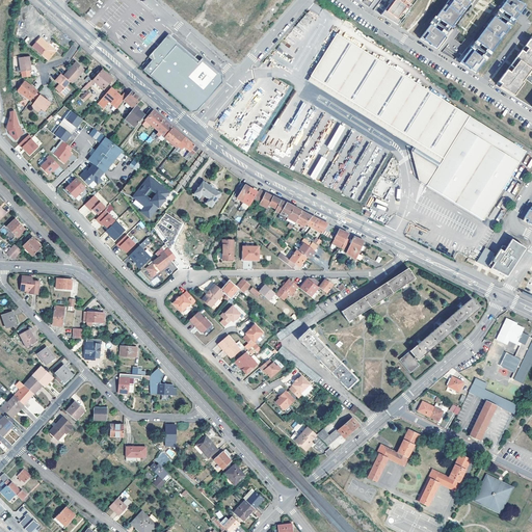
[(389,15),(387,18),(398,25),(416,0),(392,0),(383,11),(389,15)]
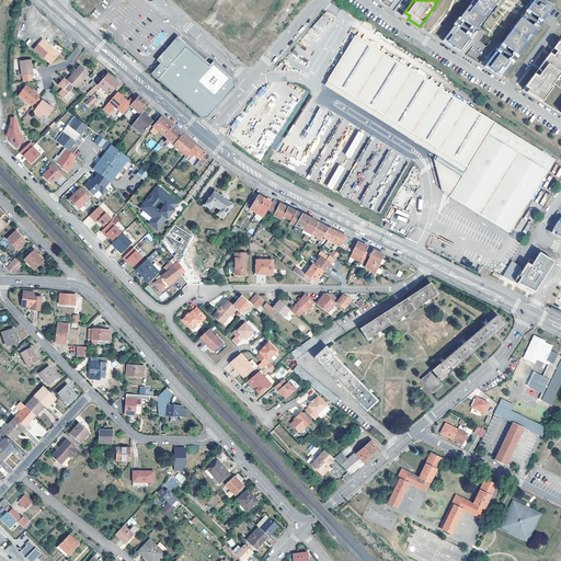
[(473,0),(460,19),(476,30),(477,27),(494,3),(489,0),(473,0)]
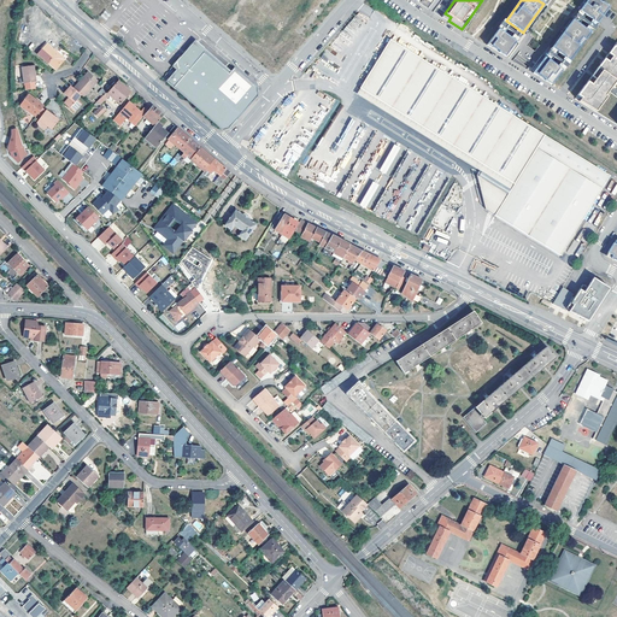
[(582,17),(594,27),(609,7),(601,1),(601,3),(598,1),(598,0),(587,0),(580,11),(585,15),(582,17)]
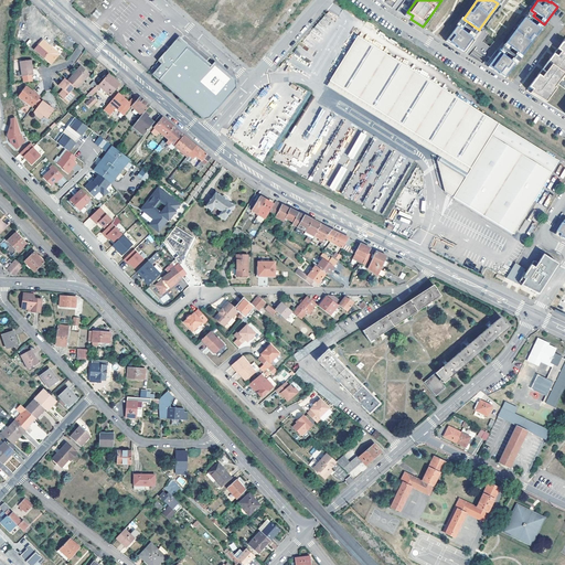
[(103,13),(97,9),(93,14),(97,19),(103,13)]
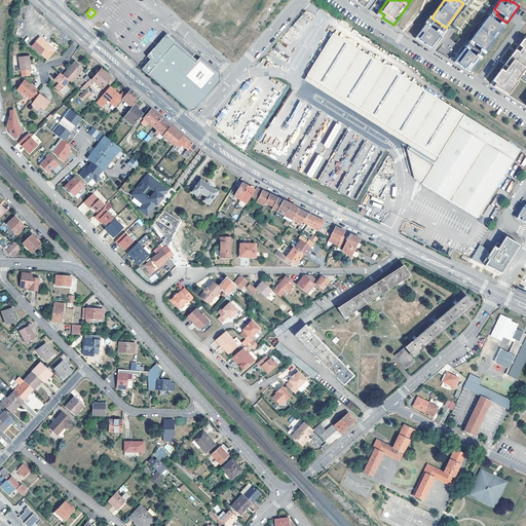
[(494,9),(488,17),(502,28),(504,26),(505,26),(508,24),(506,23),(496,14),(498,12),(494,9)]
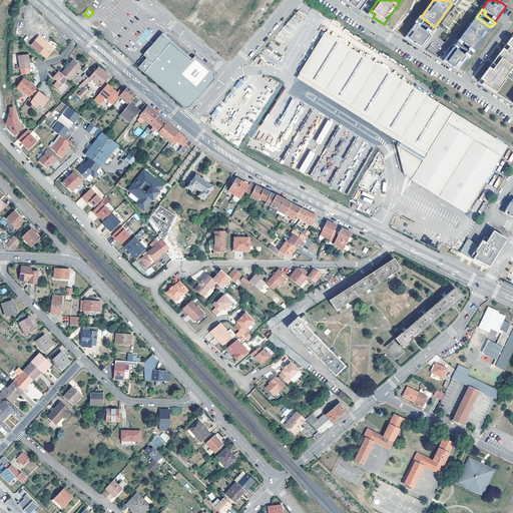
[(293,16),(283,28),(291,34),(301,22),(293,16)]
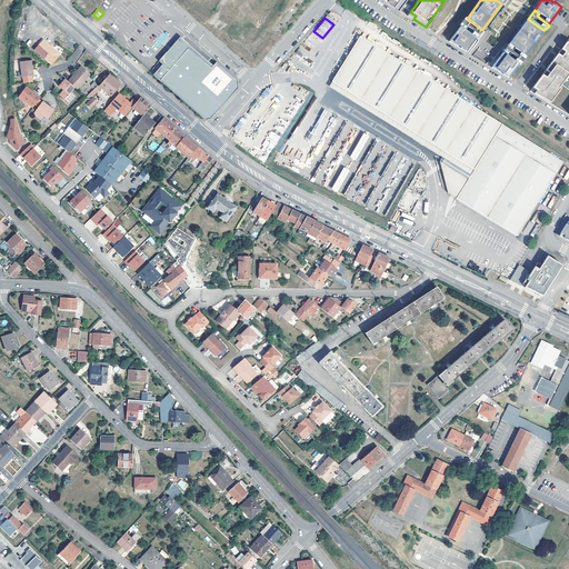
[(462,25),(460,27),(476,39),(482,30),(467,19),(465,21),(463,20),(461,23),(462,25)]
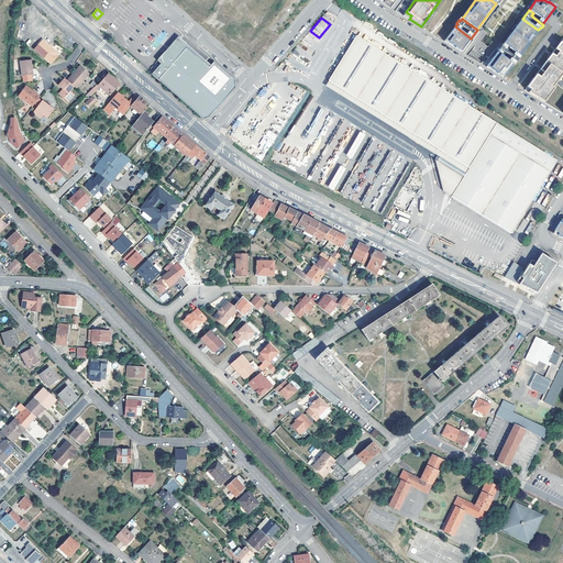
[(522,19),(504,44),(519,56),(538,30),(522,19)]
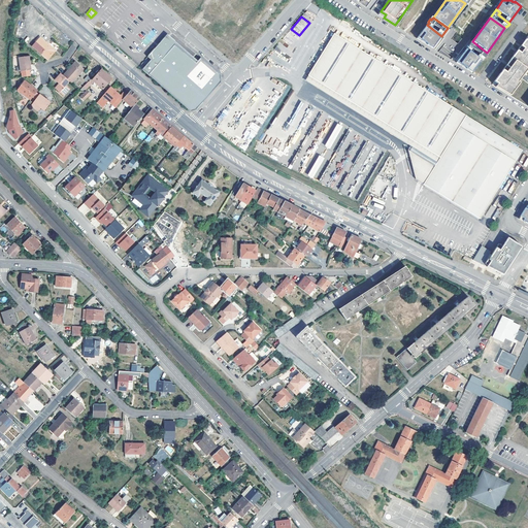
[(417,38),(432,48),(441,36),(427,25),(417,38)]
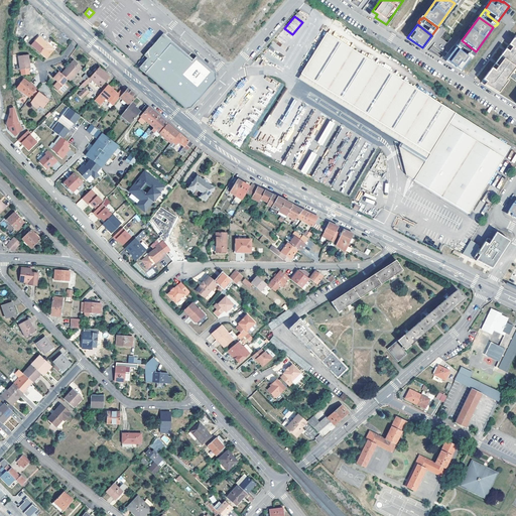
[(431,35),(422,47),(445,61),(456,47),(461,41),(452,35),(447,41),(441,37),(446,31),(438,25),(437,27),(431,35)]
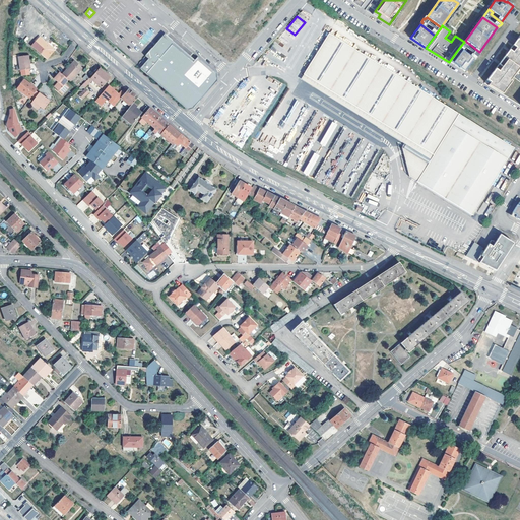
[(329,33),(304,74),(408,138),(433,98),(329,33)]
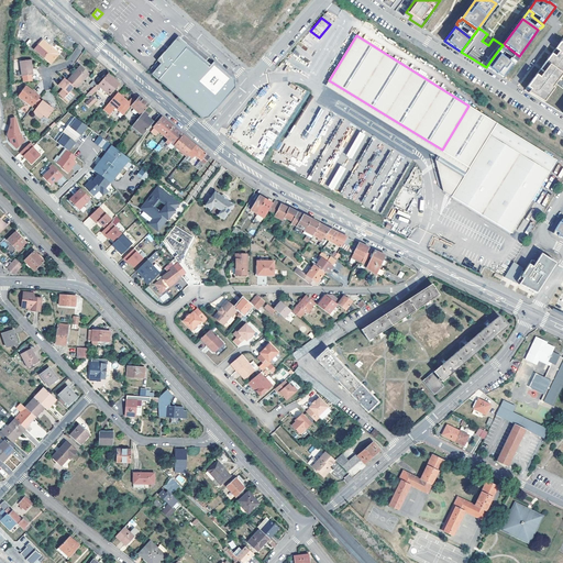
[(161,64),(180,42),(209,67),(211,65),(178,36),(157,61),(161,64)]
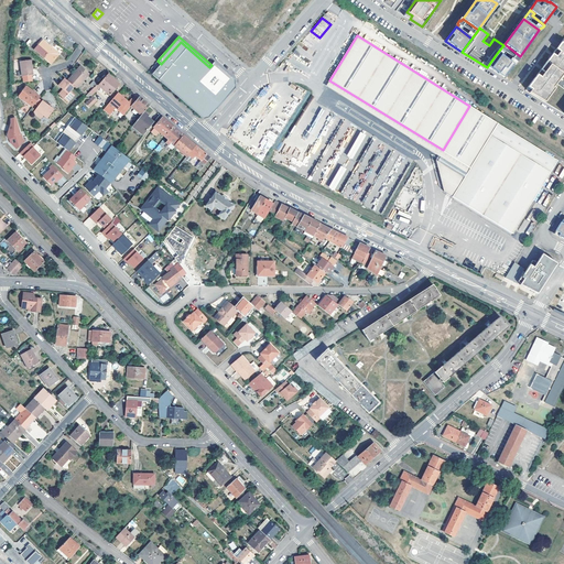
[(52,63),(61,54),(43,39),(35,49),(52,63)]
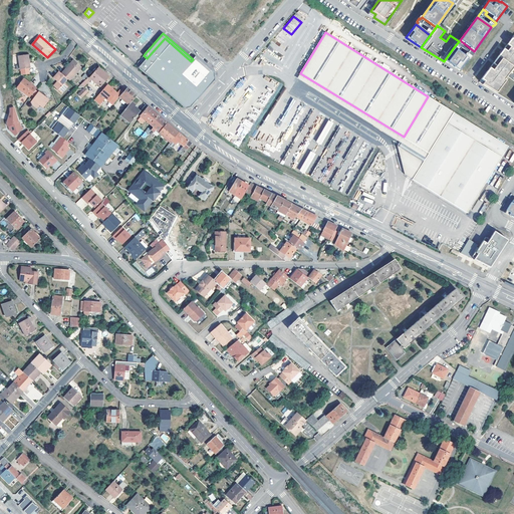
[(513,35),(481,79),(484,81),(496,90),(507,75),(513,65),(513,35)]
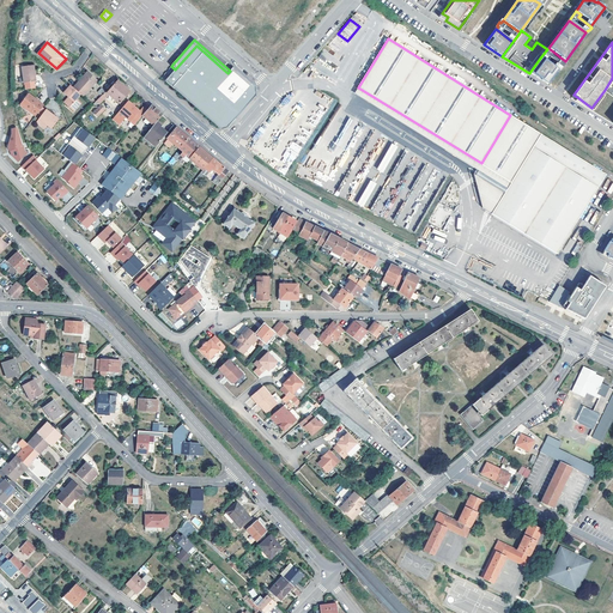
[(175,70),(165,80),(222,129),(228,127),(256,95),(256,86),(234,67),(230,71),(228,73),(196,46),(175,70)]
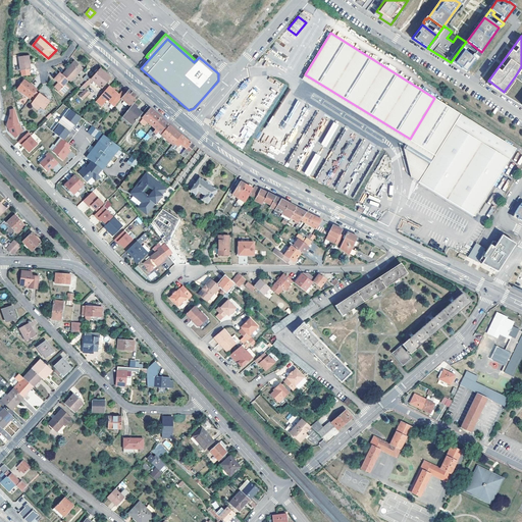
[(466,42),(461,48),(475,59),(477,57),(478,58),(480,55),(479,54),(481,52),(467,41),(466,42)]
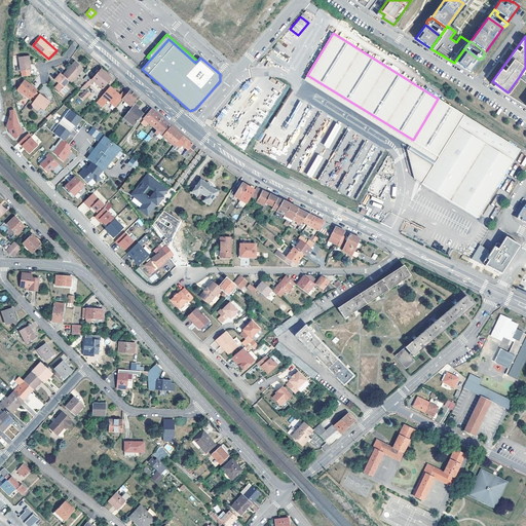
[(464,48),(454,63),(470,72),(479,60),(464,48)]
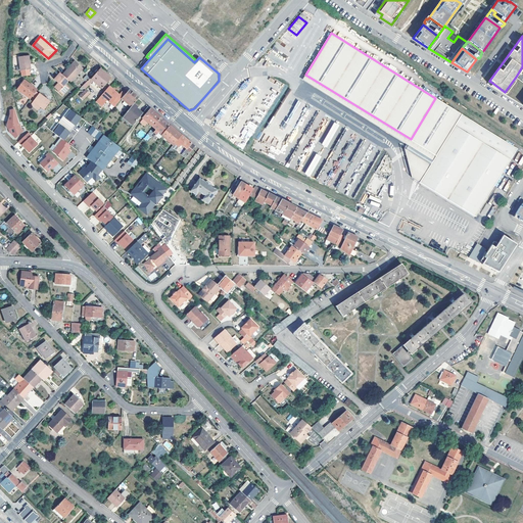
[(22,69),(31,68),(30,63),(32,62),(31,59),(29,60),(28,54),(20,55),(22,69)]
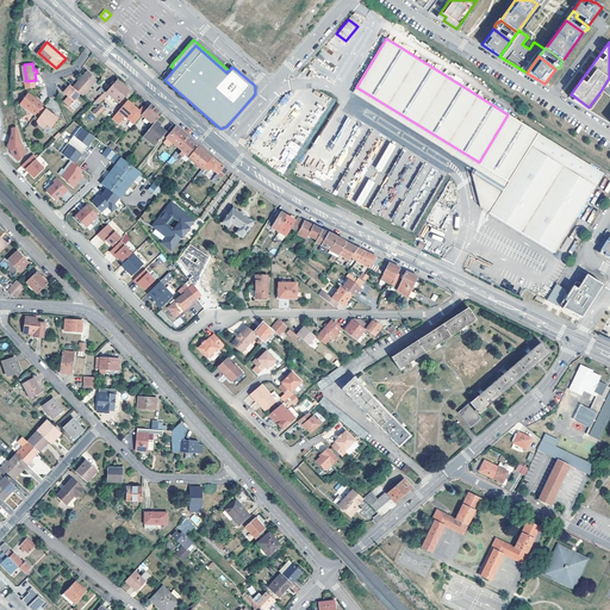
[(86,70),(76,83),(78,85),(88,72),(86,70)]
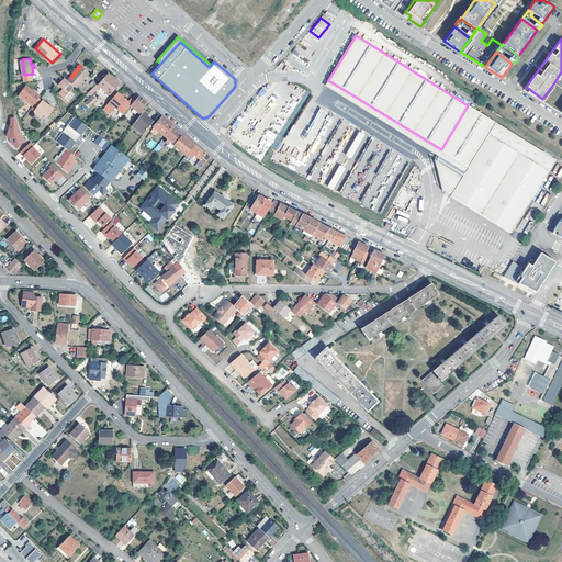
[(71,78),(70,77),(67,80),(74,86),(77,89),(89,74),(81,66),(71,78)]
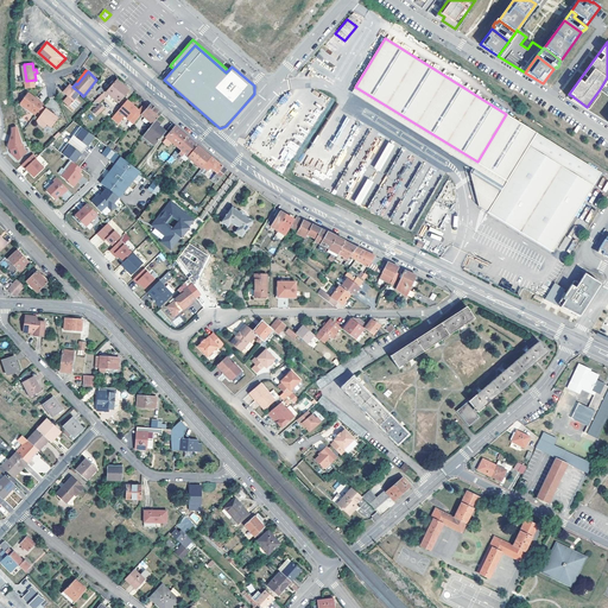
[(106,93),(105,90),(95,100),(99,103),(108,94),(119,102),(130,90),(118,80),(106,93)]
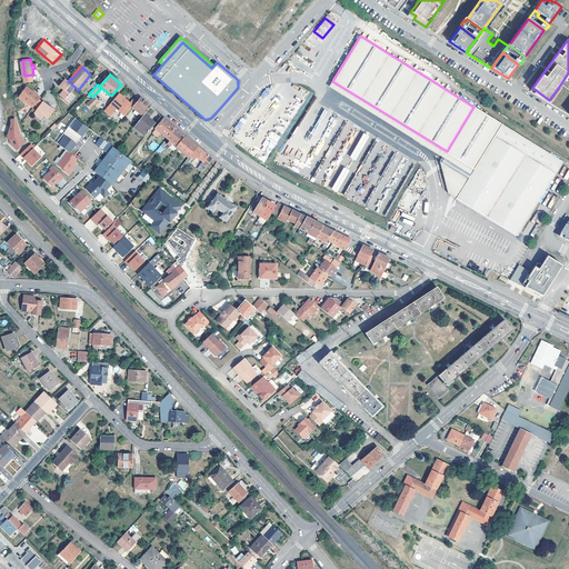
[(68,81),(65,78),(59,86),(62,90),(59,93),(68,102),(75,95),(71,91),(75,87),(68,81)]
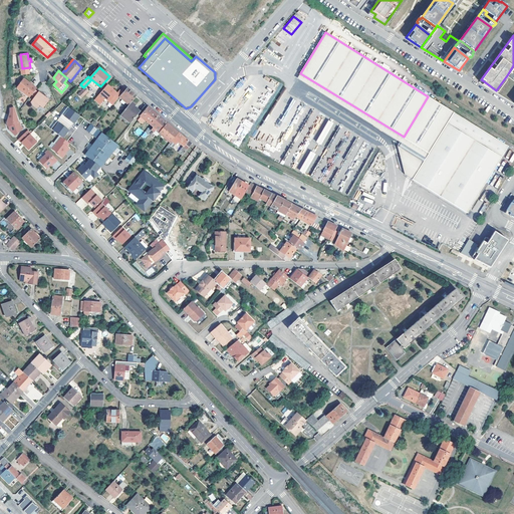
[(404,137),(300,73),(297,78),(400,142),(404,137)]
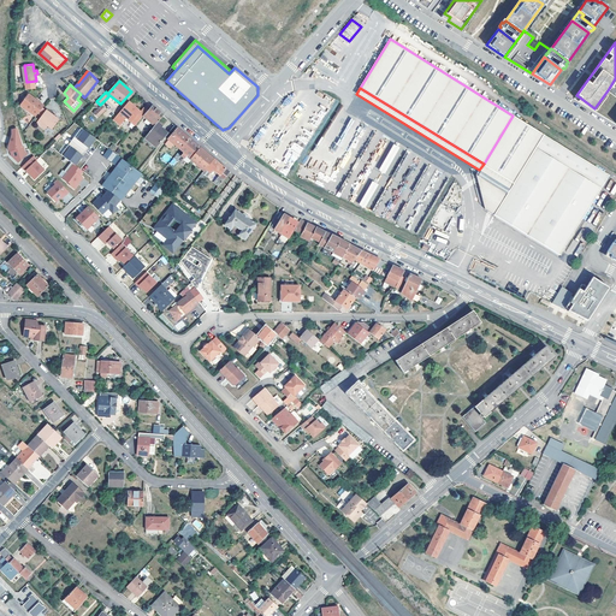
[(594,108),(593,111),(615,124),(615,96),(608,90),(594,108)]
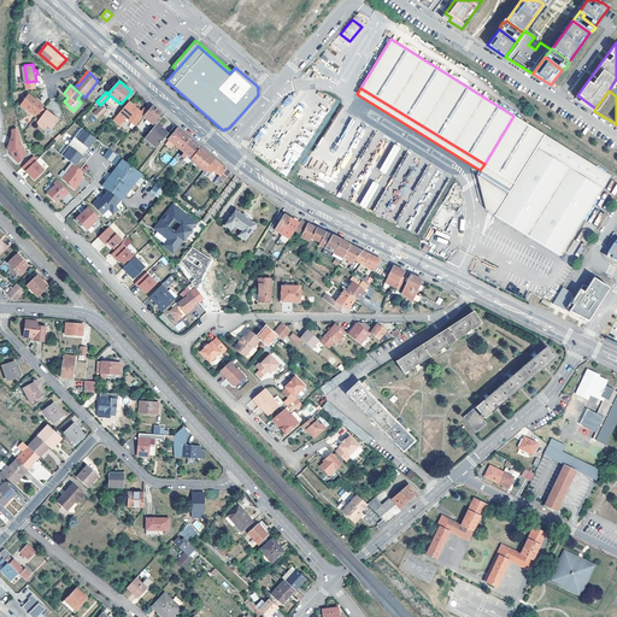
[(42,107),(45,104),(29,92),(22,103),(36,115),(39,111),(42,107)]
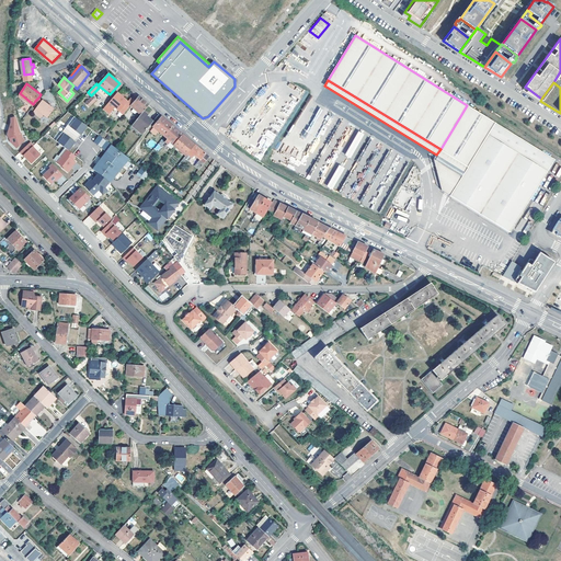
[(528,89),(526,92),(540,101),(541,99),(528,89)]
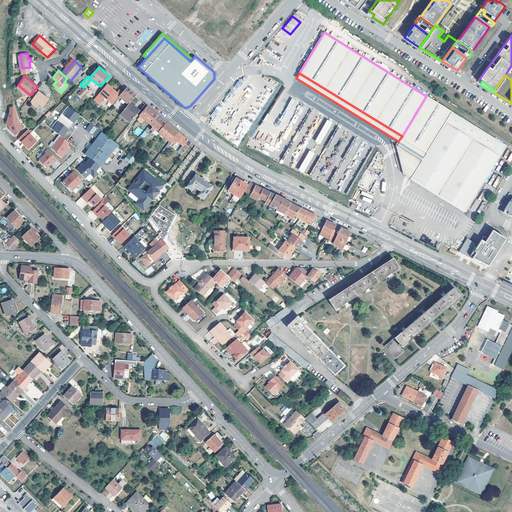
[(107,85),(94,99),(100,104),(105,98),(113,104),(119,97),(122,93),(119,90),(117,93),(107,85)]
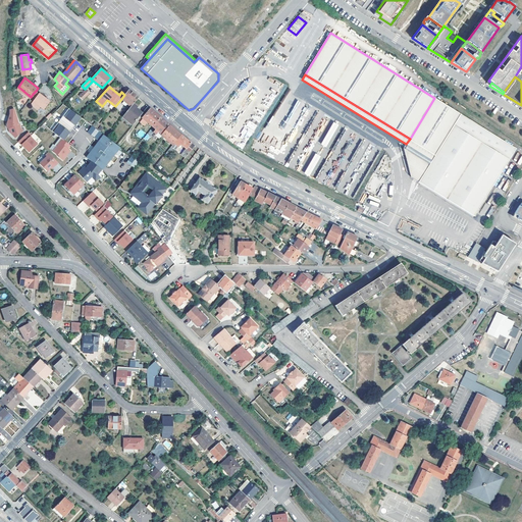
[(89,93),(89,92),(86,90),(80,95),(84,98),(84,99),(89,93)]
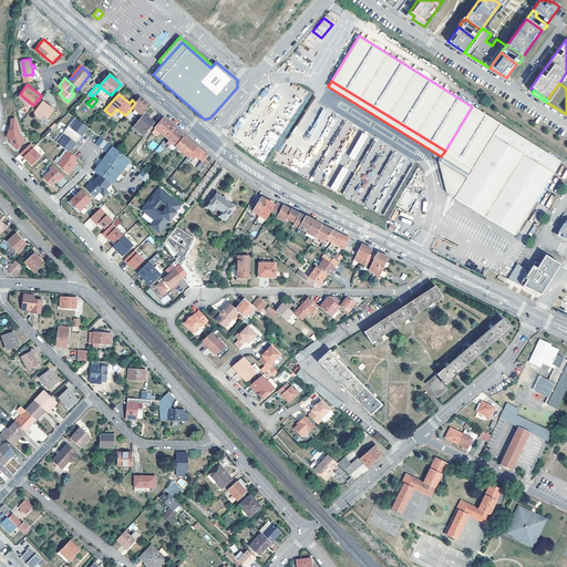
[(135,103),(132,107),(143,116),(145,112),(151,106),(145,102),(141,98),(135,103)]
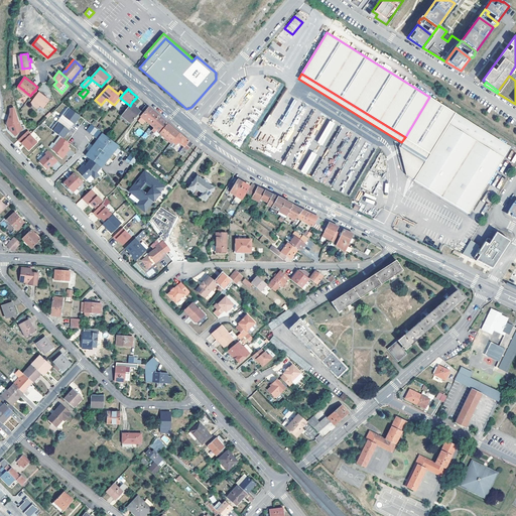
[(43,96),(39,93),(36,96),(33,100),(40,106),(44,108),(49,101),(45,98),(46,97),(44,96),(43,96)]
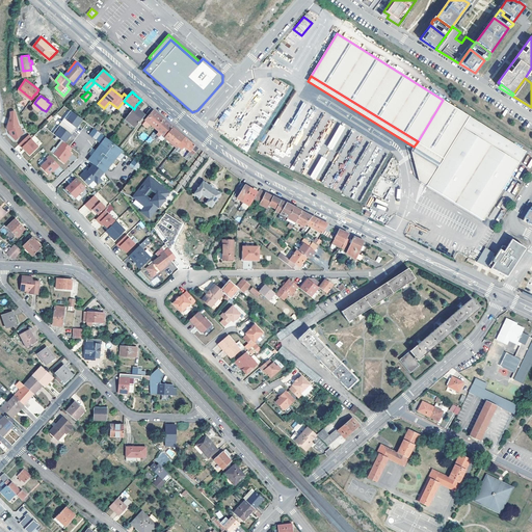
[(418,141),(444,158),(470,116),(443,100),(418,141)]
